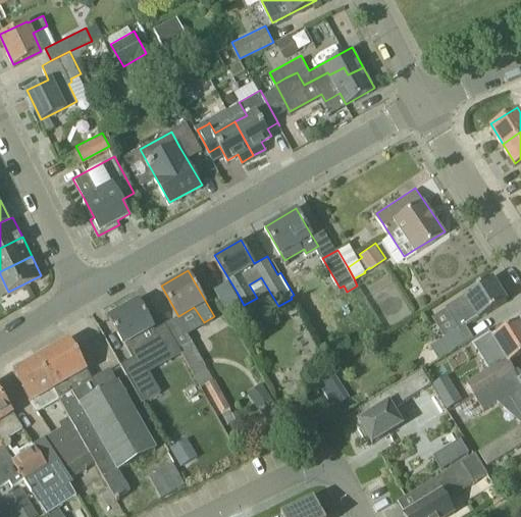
[(466,325),(446,338),(452,348),(489,325),(482,313),(507,298),(492,275),(464,293),(451,301),(457,310),(466,325)]
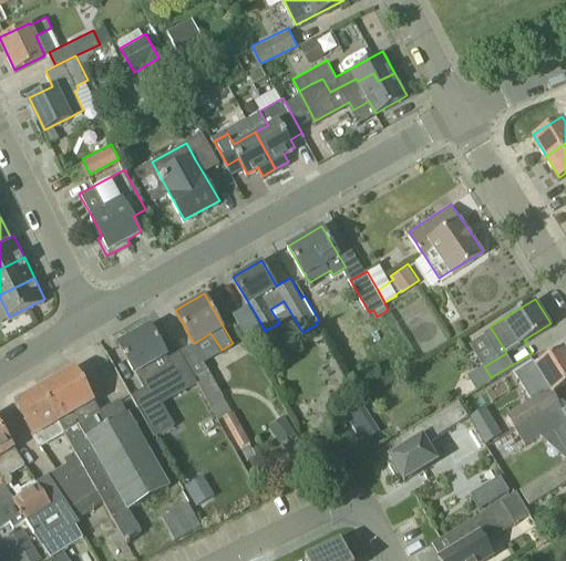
[(119,342),(141,381),(144,386),(131,394),(154,435),(167,427),(158,411),(160,411),(147,391),(178,373),(151,324),(119,342)]
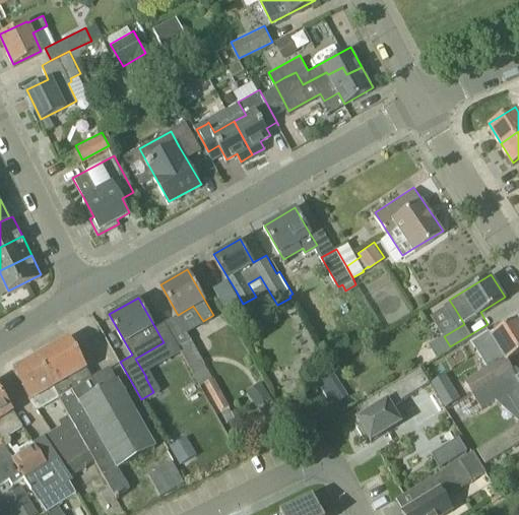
[(465,379),(472,391),(513,367),(508,359),(518,351),(518,319),(517,317),(491,333),(478,341),(484,351),(498,343),(505,355),(465,379)]
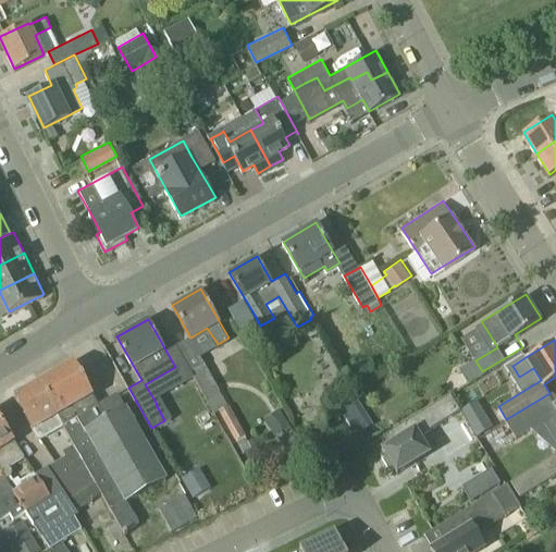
[(200,354),(187,362),(194,375),(207,396),(220,388),(205,362),(200,354)]
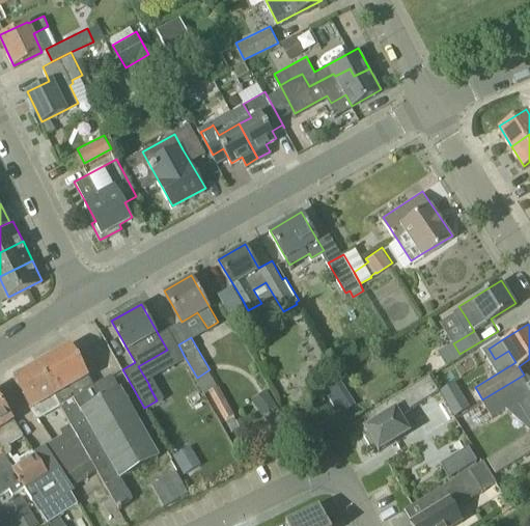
[(85,446),(98,469),(111,493),(119,507),(121,505),(120,503),(133,496),(120,475),(158,453),(112,372),(93,383),(72,343),(37,362),(60,403),(60,404),(71,421),(77,432),(85,446)]
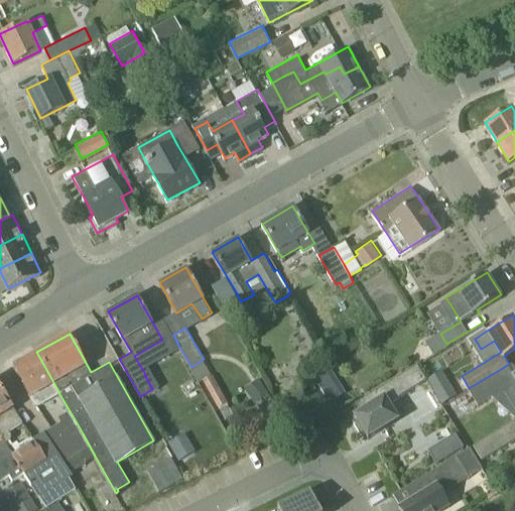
[(36,352),(14,365),(30,395),(37,404),(58,392),(58,391),(36,352)]
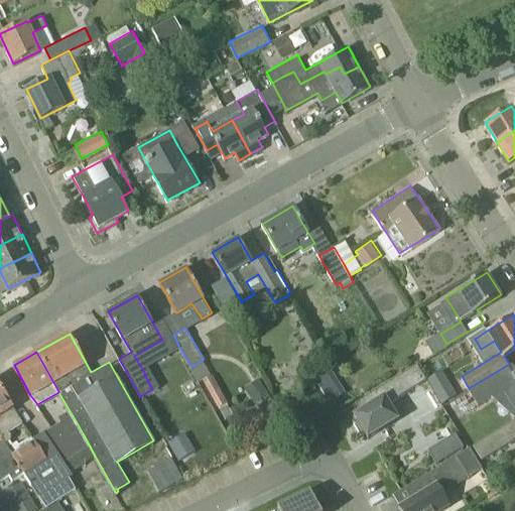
[(417,362),(359,398),(365,407),(355,414),(357,418),(353,420),(361,433),(365,431),(368,435),(398,417),(388,401),(427,378),(417,362)]
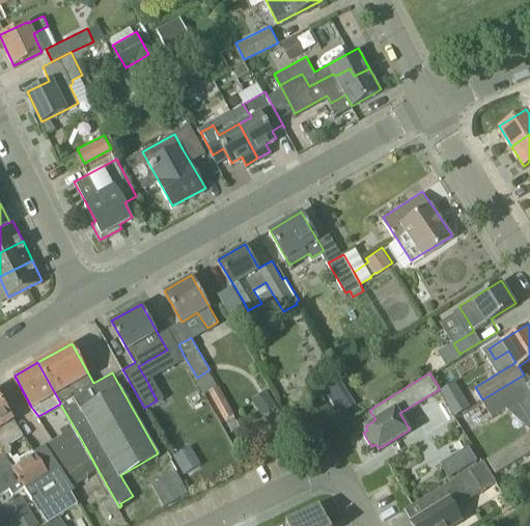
[(519,400),(521,403),(529,418),(529,383),(528,384),(524,375),(482,399),(491,415),(504,407),(506,408),(519,400)]
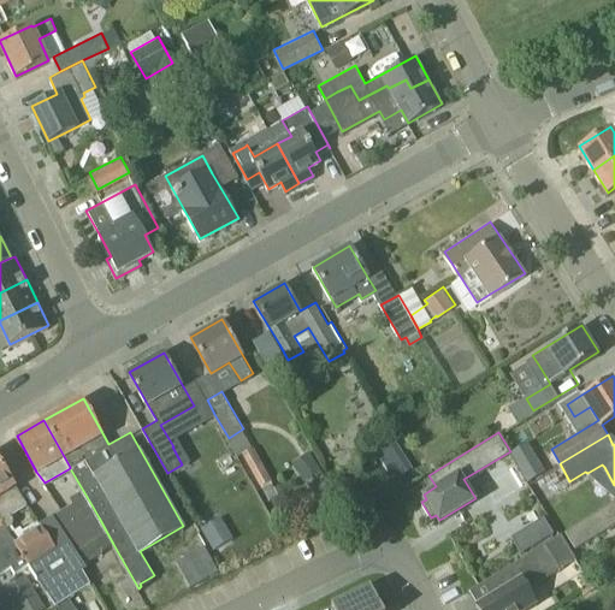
[(254,445),(242,452),(268,498),(278,492),(271,479),(273,478),(254,445)]
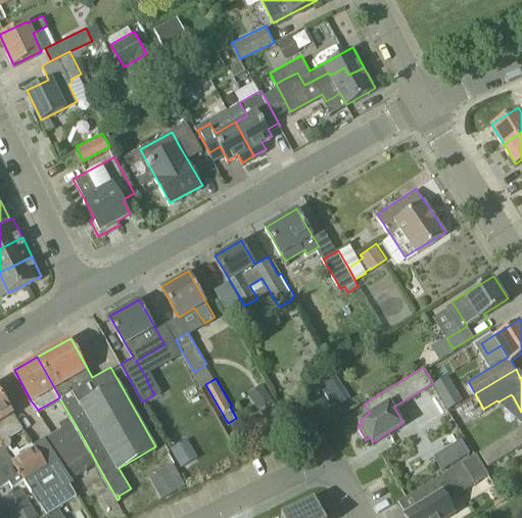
[(274,396),(263,381),(247,391),(258,408),(274,396)]
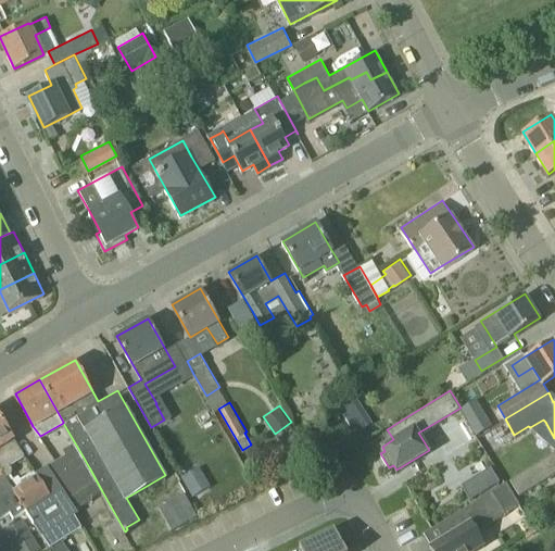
[(0,414),(0,466),(5,476),(12,472),(12,467),(10,464),(25,454),(0,414)]
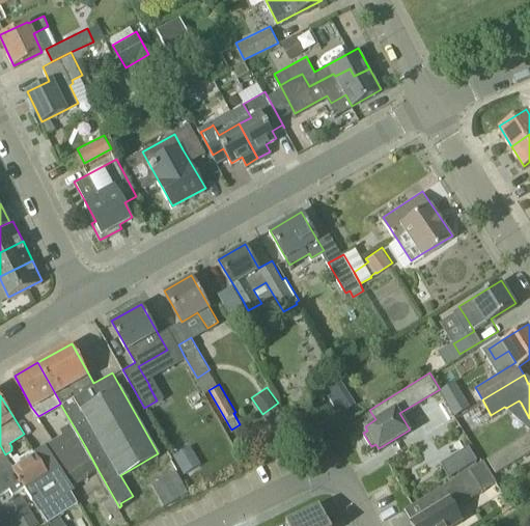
[(338,428),(344,424),(340,419),(334,422),(338,428)]
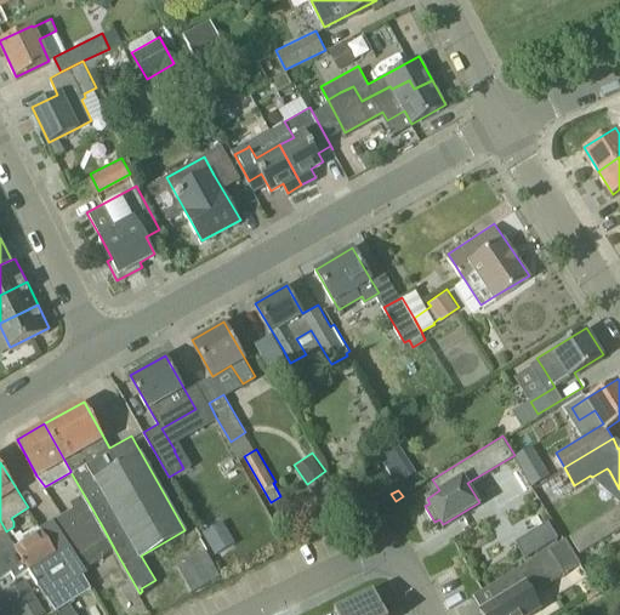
[(68,542),(84,567),(114,548),(100,522),(90,505),(83,493),(70,500),(73,506),(53,518),(68,542)]
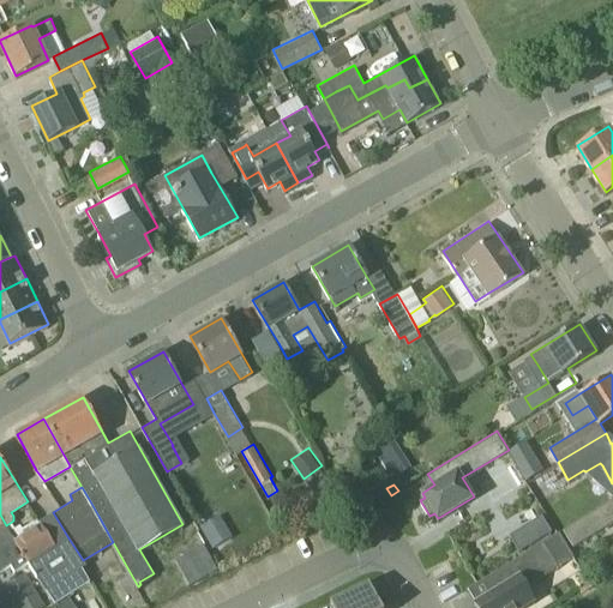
[(604,503),(563,528),(574,545),(612,521),(612,517),(604,503)]
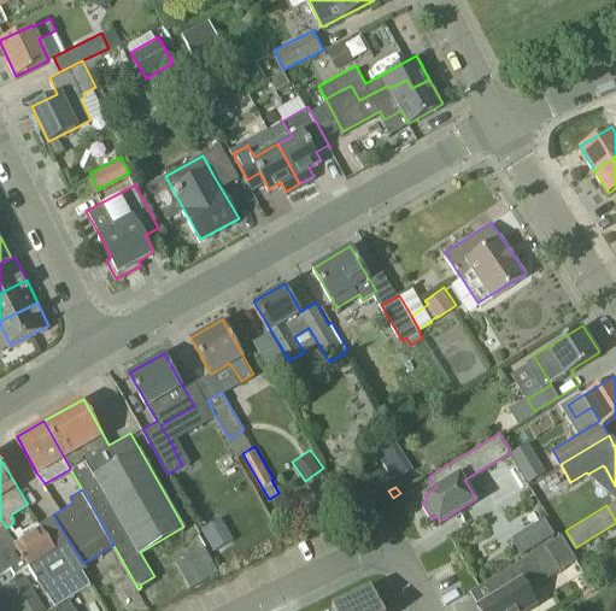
[(91,582),(82,569),(87,567),(83,563),(68,539),(53,515),(40,522),(41,523),(36,527),(37,529),(21,540),(19,538),(15,541),(28,562),(56,605),(70,597),(91,582)]
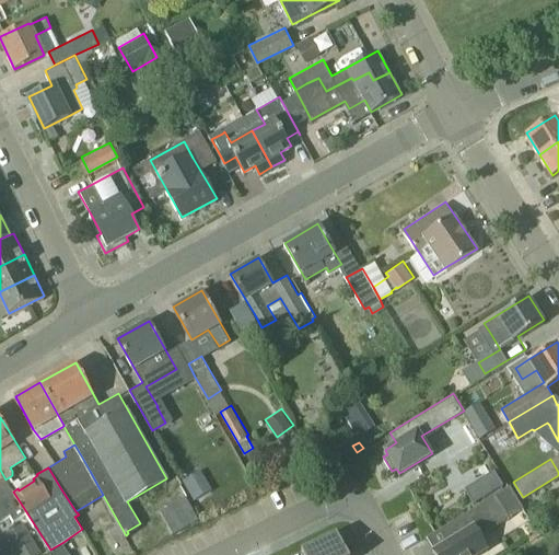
[(481,475),(490,490),(502,484),(493,467),(481,475)]
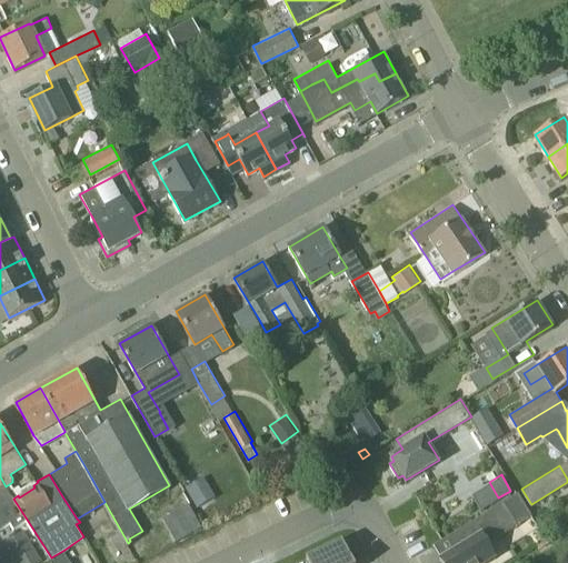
[(0,528),(8,523),(10,528),(26,518),(13,499),(6,486),(0,476),(0,528)]
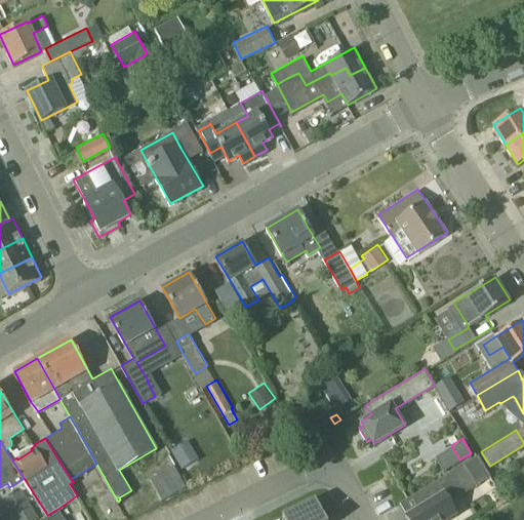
[(478,453),(465,462),(418,490),(426,503),(406,515),(408,518),(405,519),(444,519),(457,512),(449,501),(478,483),(477,482),(490,474),(478,453)]
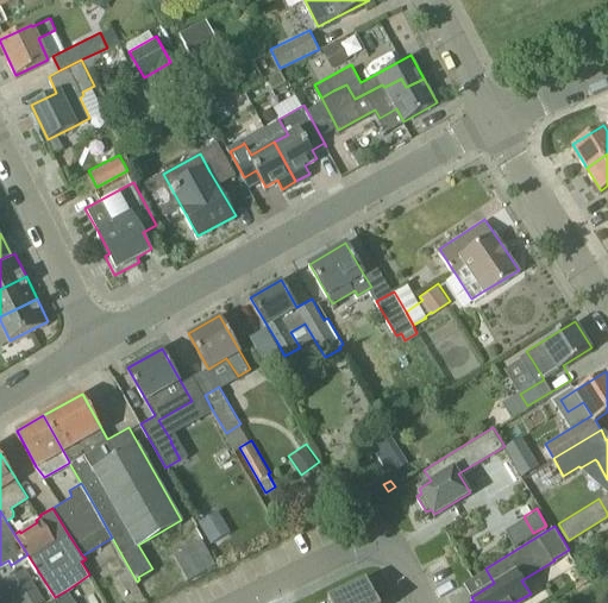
[(189,542),(204,570),(214,564),(200,538),(189,542)]
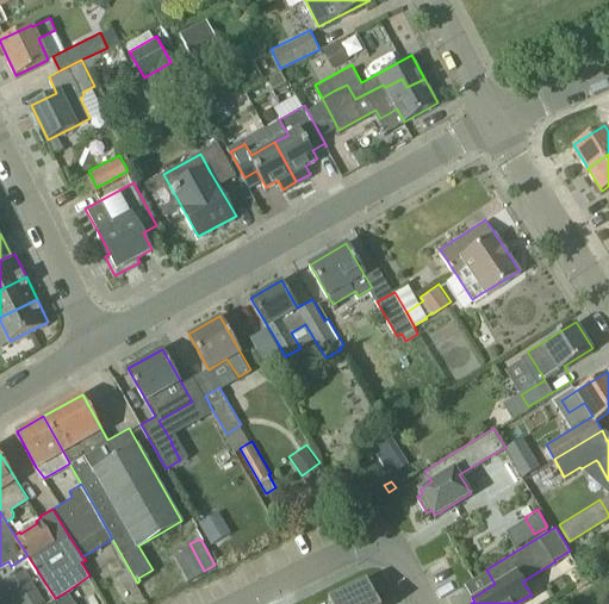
[(186,579),(197,574),(182,548),(172,553),(186,579)]
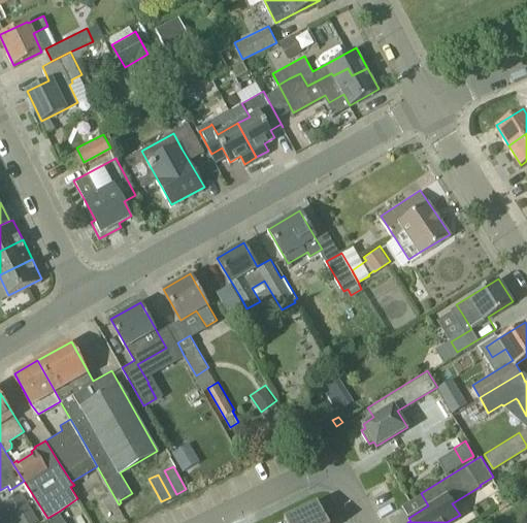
[(120,507),(119,504),(110,490),(102,494),(111,511),(120,507)]
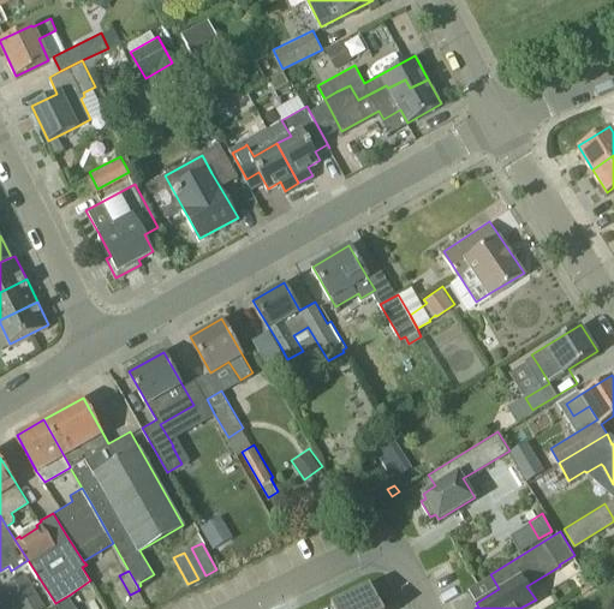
[(31,583),(24,572),(3,585),(10,596),(31,583)]
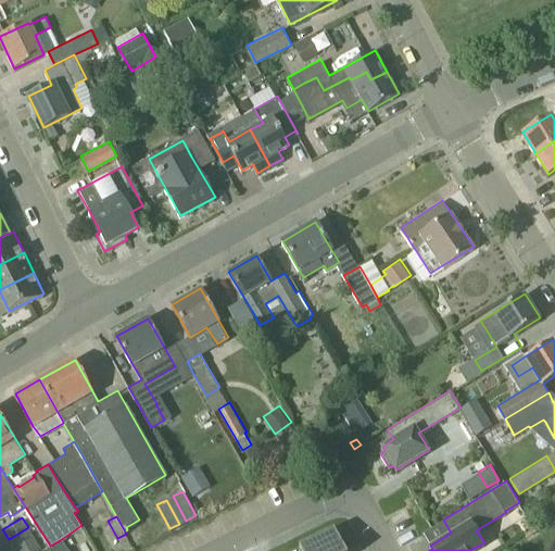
[(345,550),(335,529),(289,550),(345,550)]
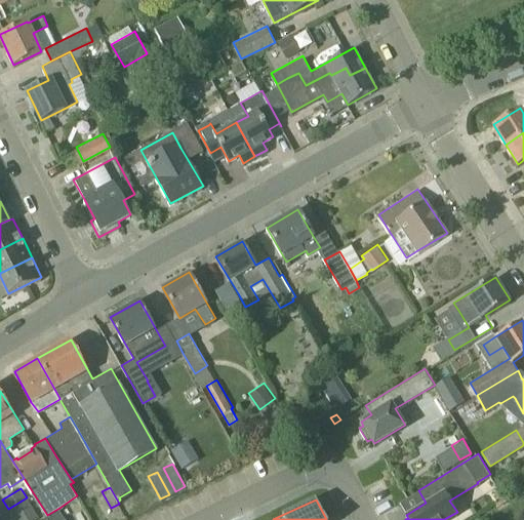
[(67,519),(59,508),(47,515),(49,519),(67,519)]
